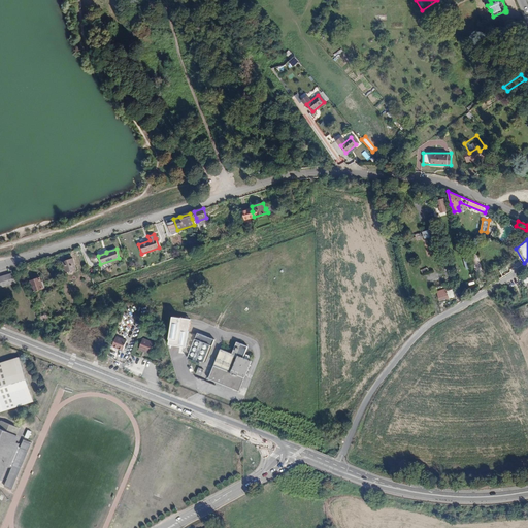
[(119,258),(100,264),(101,266),(120,260),(119,258)]
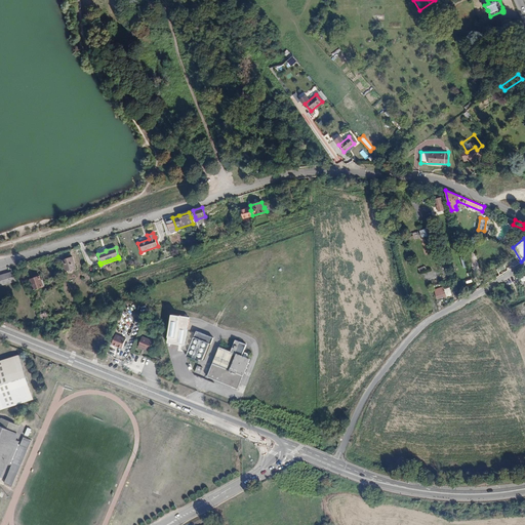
[(63,260),(64,264),(65,267),(67,271),(76,268),(73,257),(63,260)]
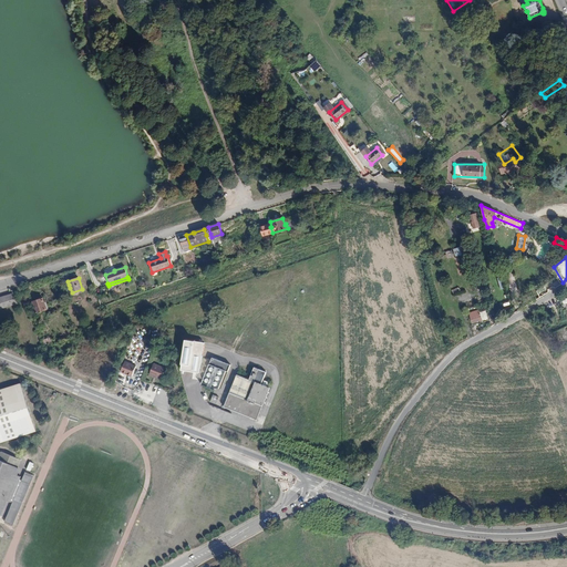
[(13,294),(0,297),(0,308),(17,303),(13,294)]
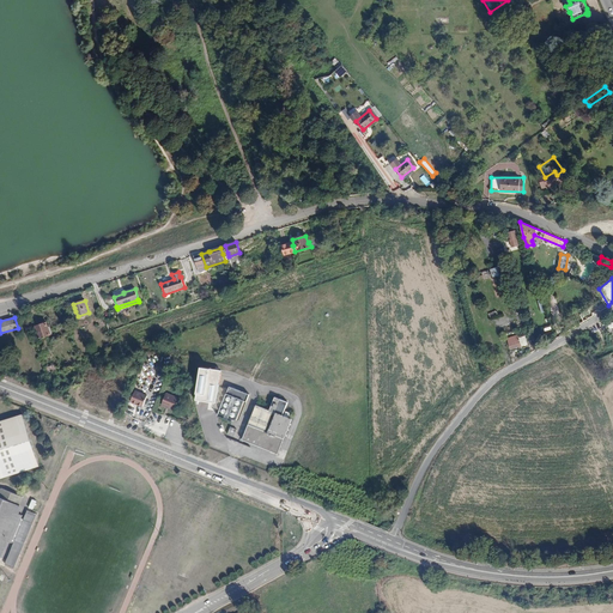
[(552,325),(556,337),(564,332),(560,322),(552,325)]
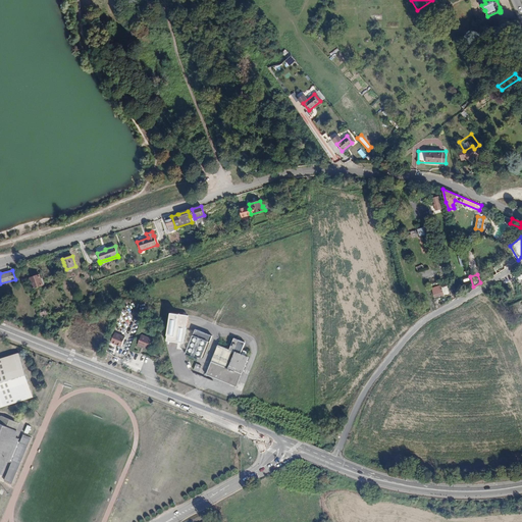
[(43,285),(41,278),(40,275),(31,278),(32,281),(34,288),(43,285)]
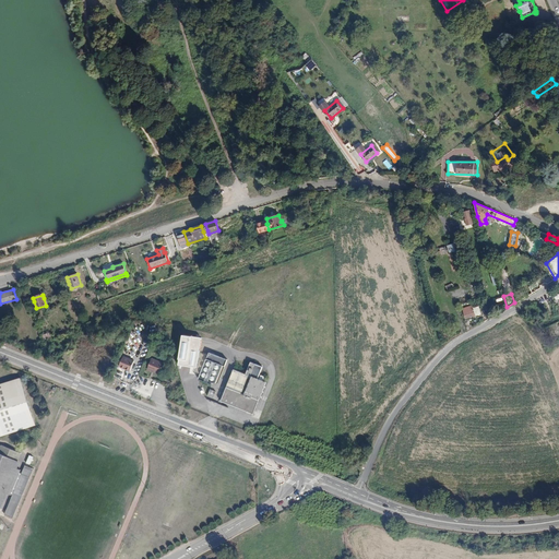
[(475,308),(464,311),(465,318),(476,314),(475,308)]
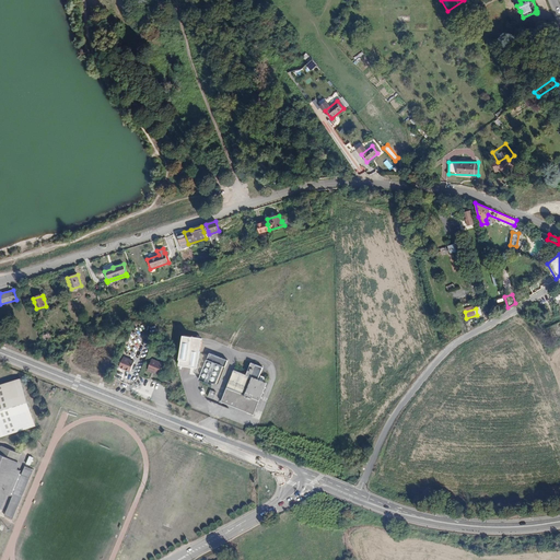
[(202,338),(184,335),(178,364),(197,368),(202,338)]
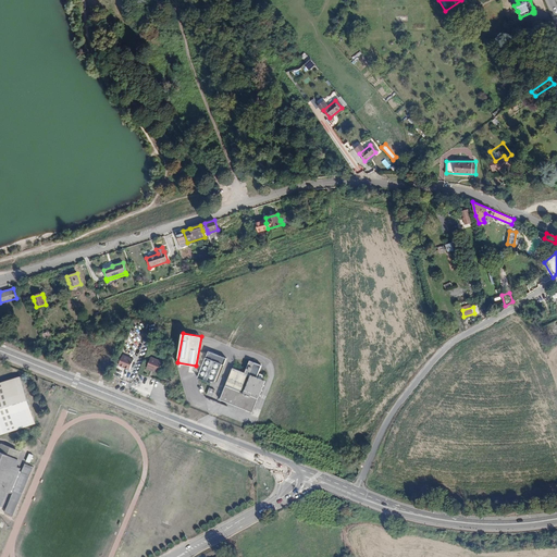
[(86,335),(83,344),(109,353),(112,344),(86,335)]
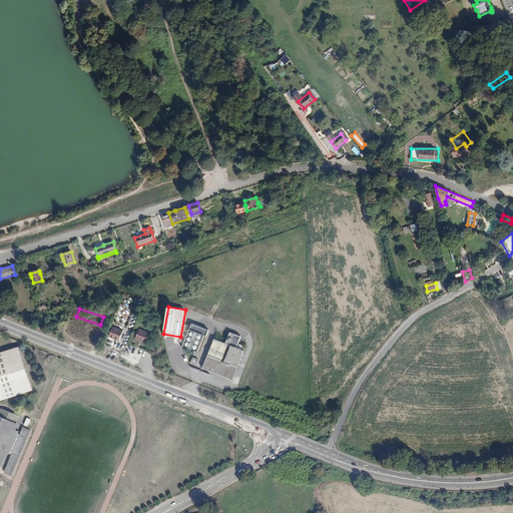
[(209,330),(191,323),(181,348),(199,355),(209,330)]
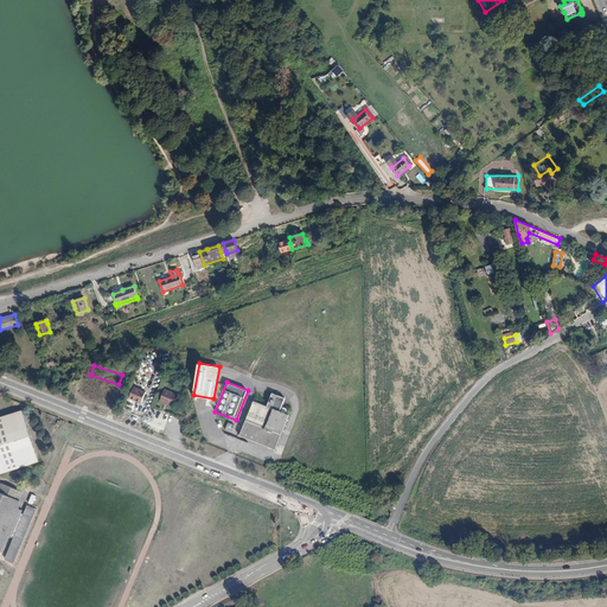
[(147,391),(135,387),(132,397),(142,402),(147,391)]
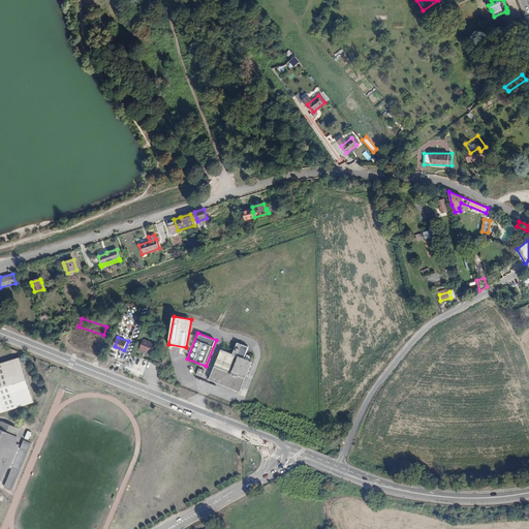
[(155,344),(144,340),(139,349),(151,354),(155,344)]
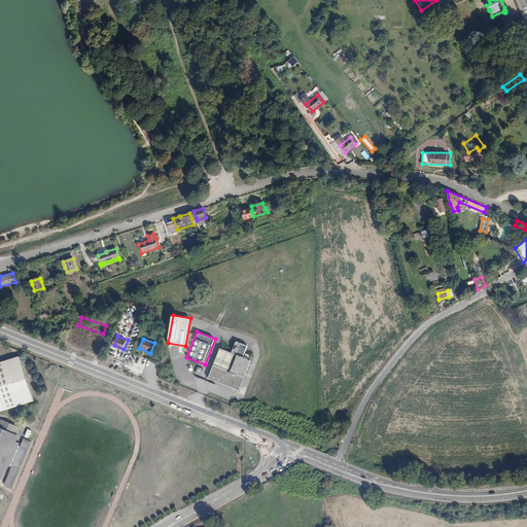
[(251,361),(219,349),(209,374),(208,373),(206,380),(208,380),(208,379),(238,391),(244,375),(246,376),(251,361)]
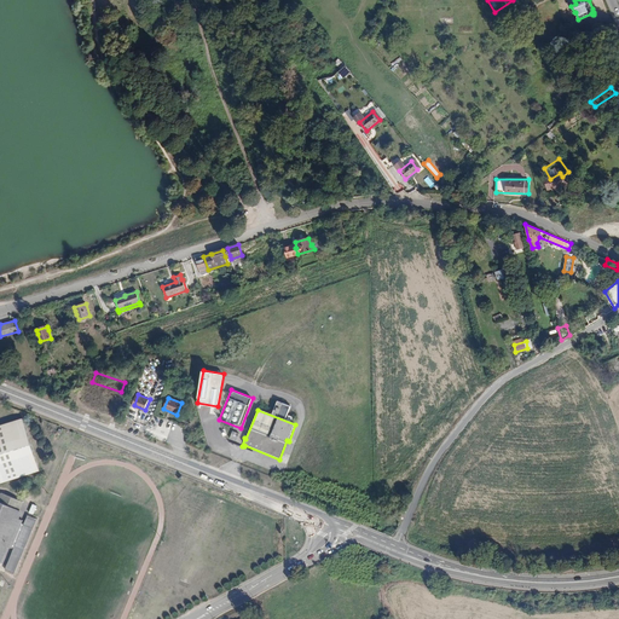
[(23,421),(0,428),(0,457),(32,447),(23,421)]
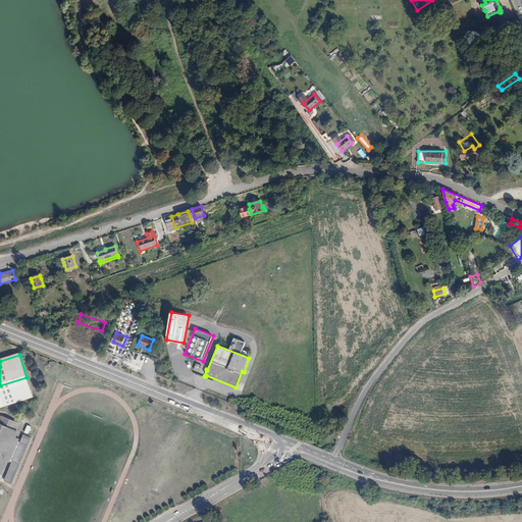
[(0,406),(33,397),(27,377),(0,385),(0,406)]
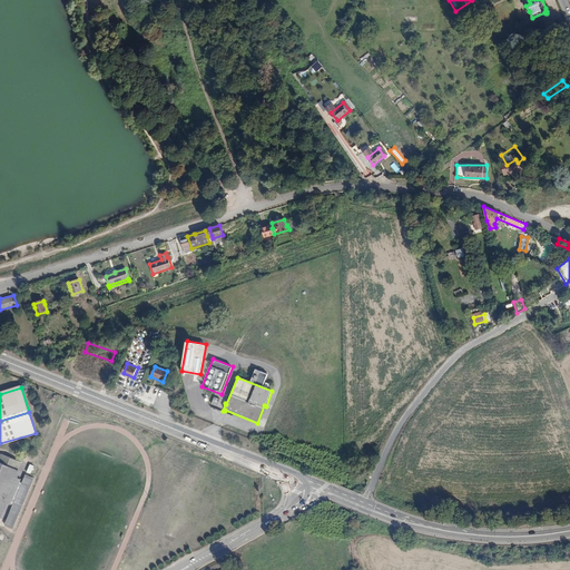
[(0,444),(36,434),(36,433),(0,443),(0,444)]
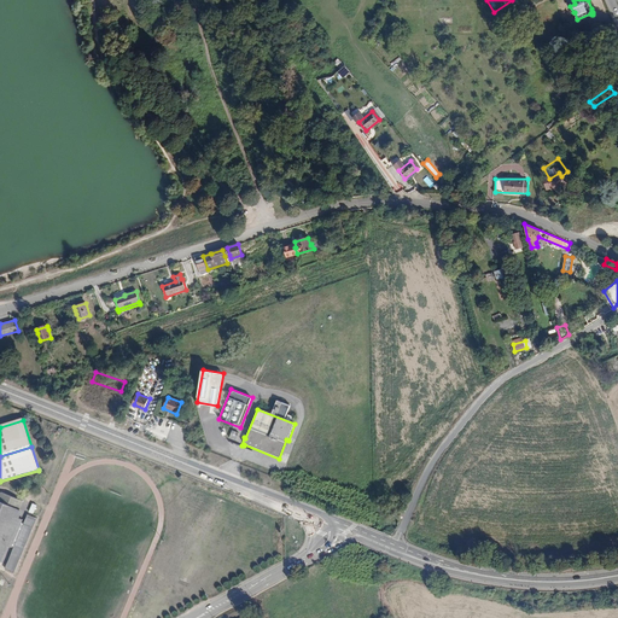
[(17,558),(33,518),(28,516),(23,524),(21,524),(22,520),(16,518),(18,509),(0,501),(0,554),(5,544),(11,547),(12,544),(15,546),(11,555),(17,558)]
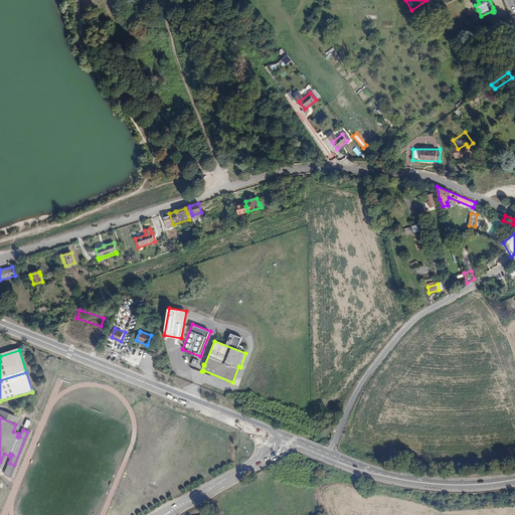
[(27,432),(14,465),(16,466),(31,433),(27,432)]
